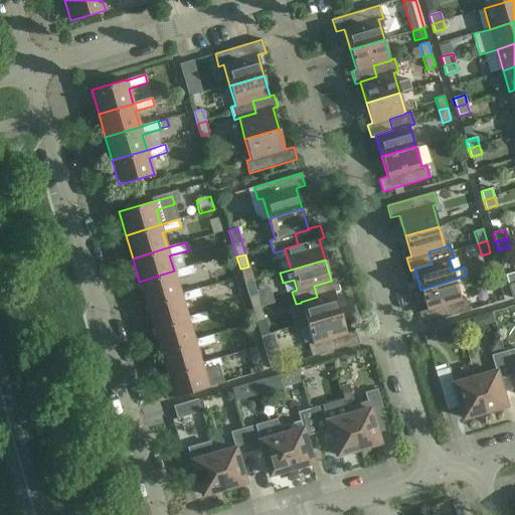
[(192,266),(174,271),(139,282),(146,305),(181,294),(176,279),(194,274),(192,266)]
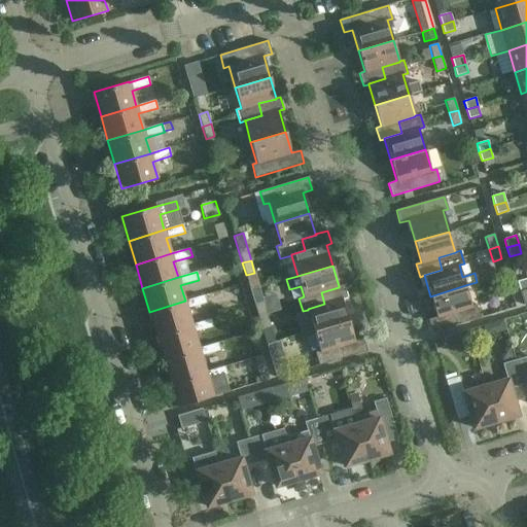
[(520,291),(526,288),(526,278),(517,281),(520,291)]
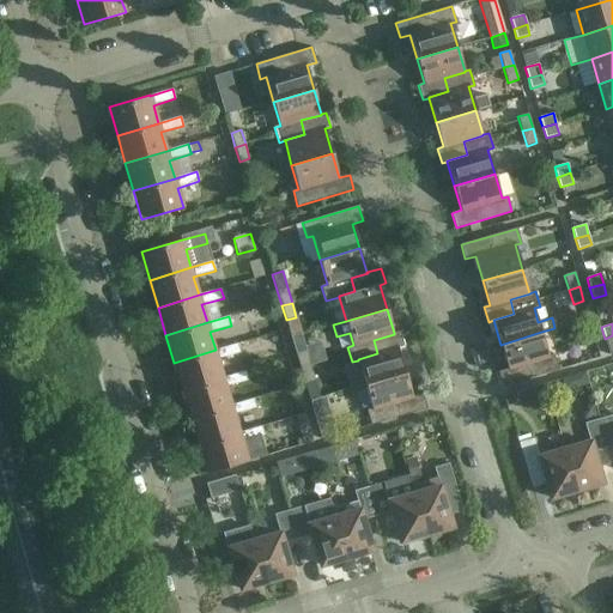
[(358,359),(358,360),(365,384),(405,372),(398,349),(404,346),(399,332),(394,333),(394,334),(374,340),(377,353),(358,359)]
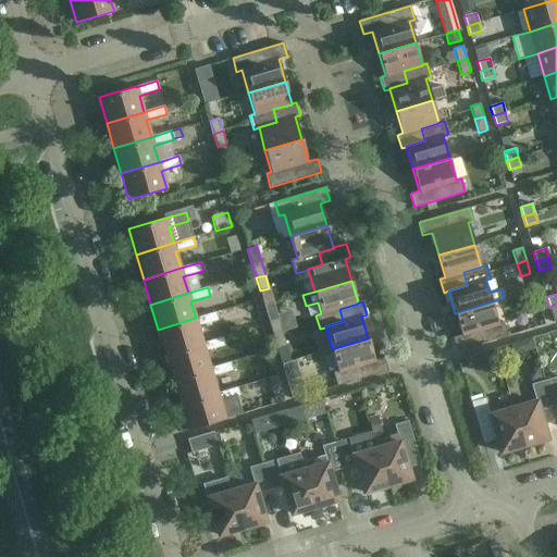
[(498,324),(492,301),(455,313),(461,335),(453,337),(456,351),(507,336),(504,322),(498,324)]
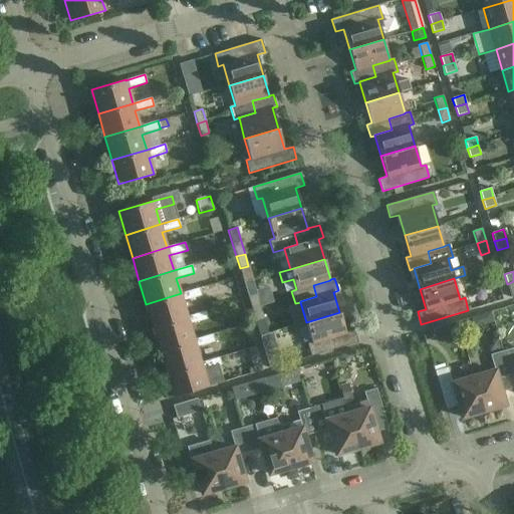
[(199,288),(181,293),(146,304),(153,327),(187,316),(183,301),(201,295),(199,288)]
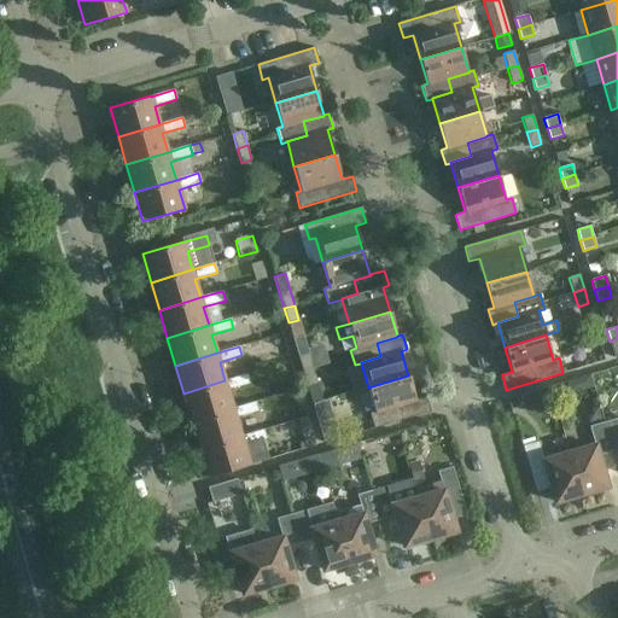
[(298,357),(303,372),(313,368),(309,354),(298,357)]
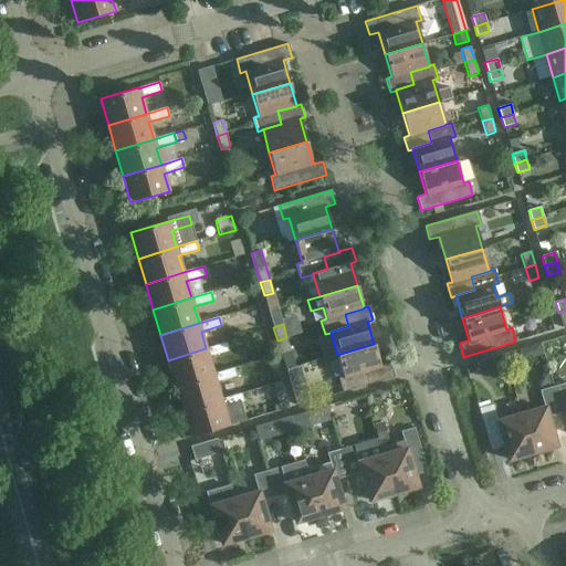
[(291,352),(286,337),(278,341),(281,354),(291,352)]
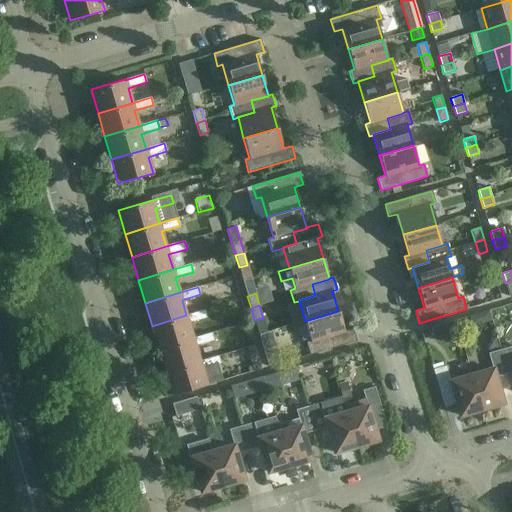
[(205,310),(186,315),(152,326),(159,349),(193,338),(189,323),(207,317),(205,310)]
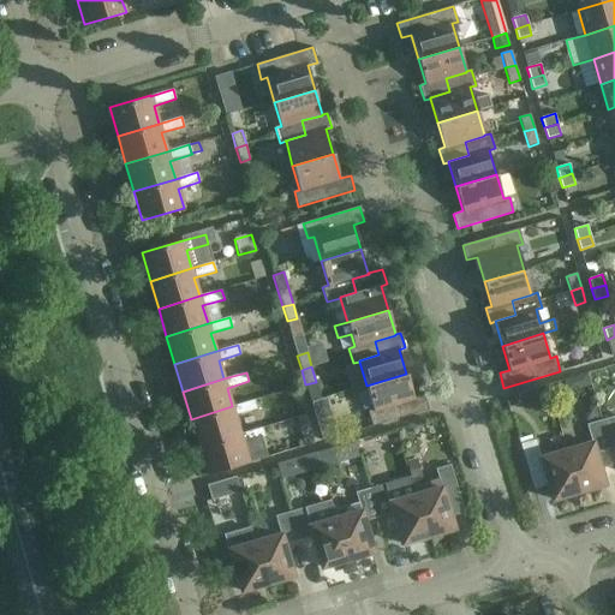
[(413,398),(406,374),(366,386),(374,410),(368,412),(372,427),(428,410),(424,395),(413,398)]
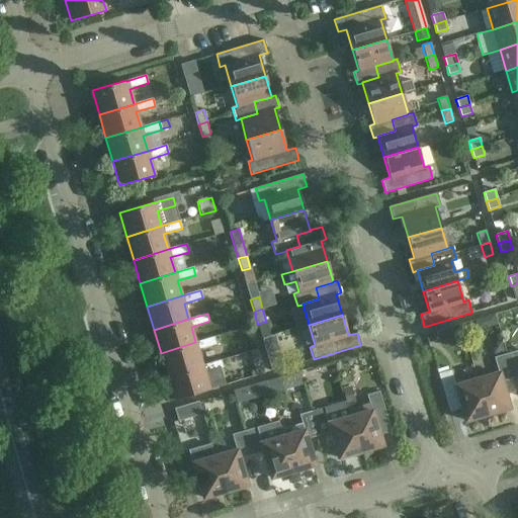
[(495,315),(475,321),(477,331),(498,325),(495,315)]
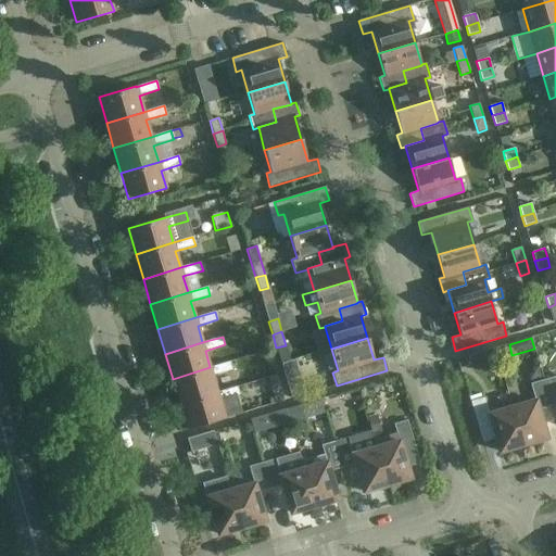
[(229,362),(210,367),(173,379),(180,404),(217,392),(212,376),(232,369),(229,362)]
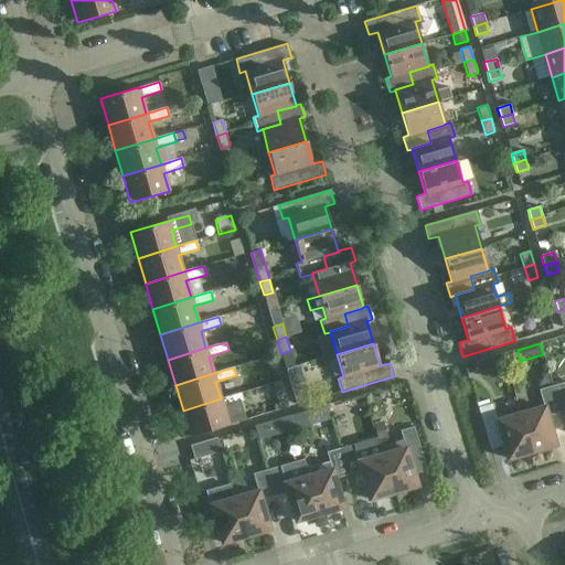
[(540,374),(536,380),(539,390),(551,386),(546,372),(540,374)]
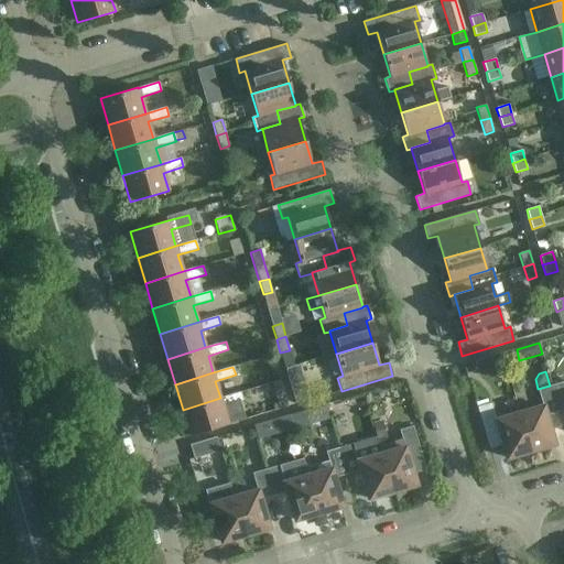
[(563,381),(551,386),(559,412),(563,410),(563,381)]
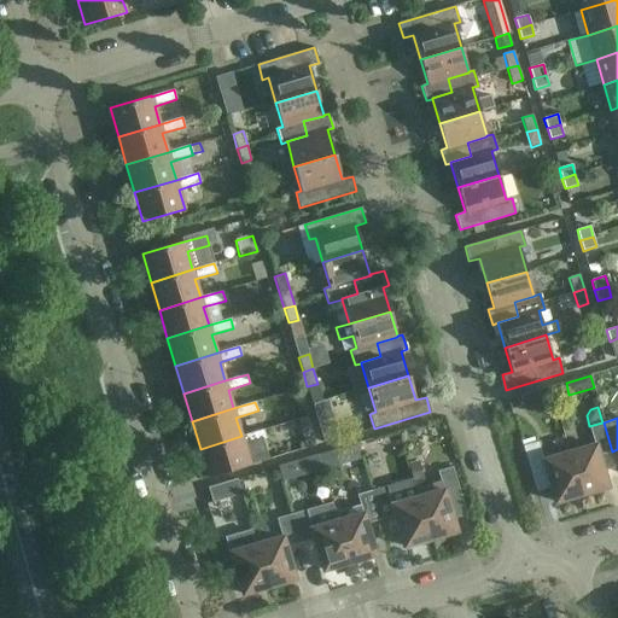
[(319,426),(325,443),(340,438),(336,421),(319,426)]
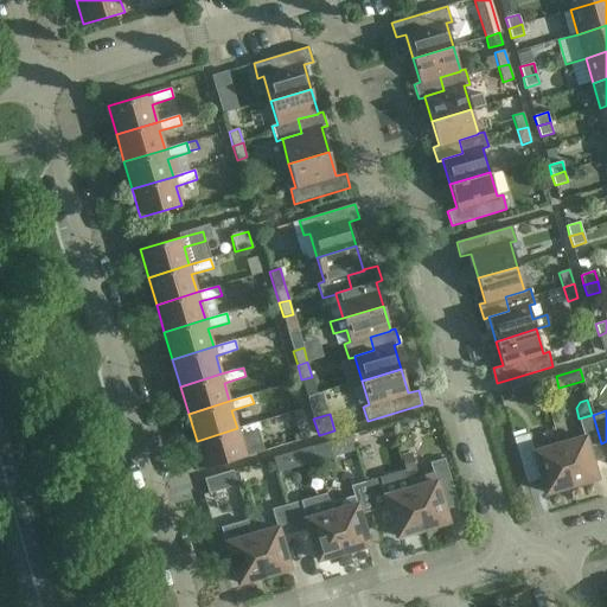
[(583,438),(558,445),(570,486),(596,478),(587,448),(601,443),(593,415),(592,415),(579,419),(583,438)]
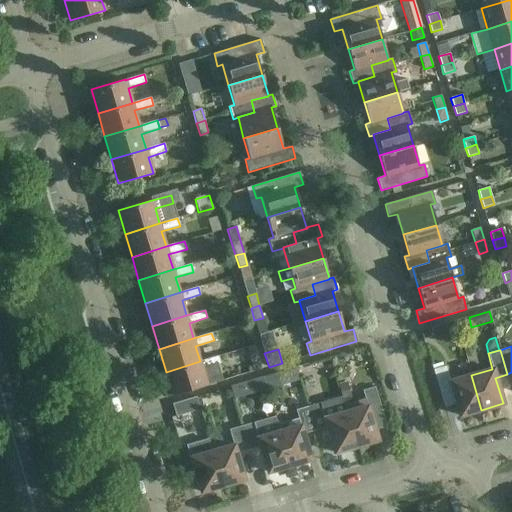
[(202,369),(220,364),(218,356),(200,361),(166,372),(172,395),(207,385),(202,369)]
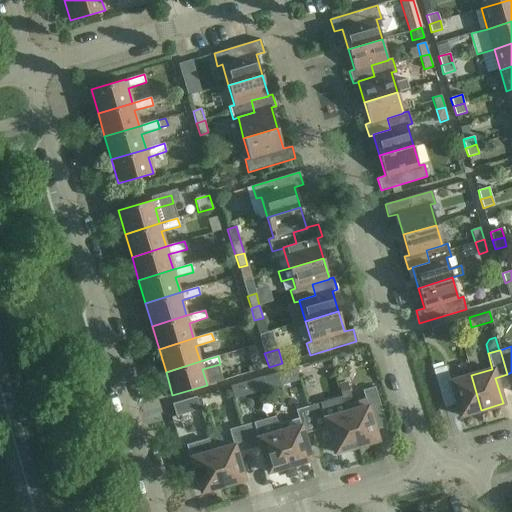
[(481,410),(471,375),(450,381),(446,366),(433,370),(443,404),(455,401),(460,416),(481,410)]
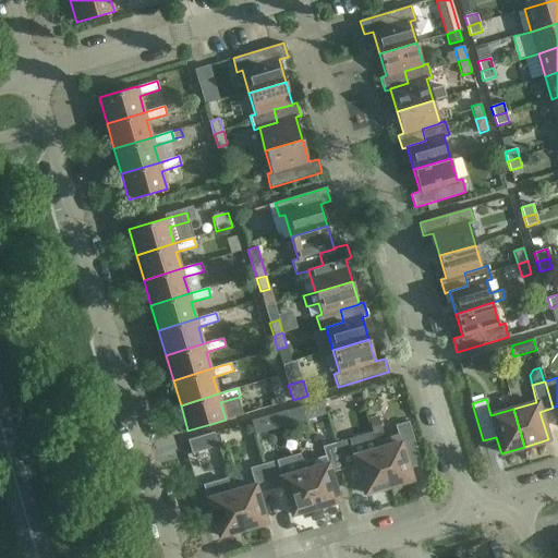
[(301,407),(287,411),(291,424),(304,420),(303,414),(301,407)]
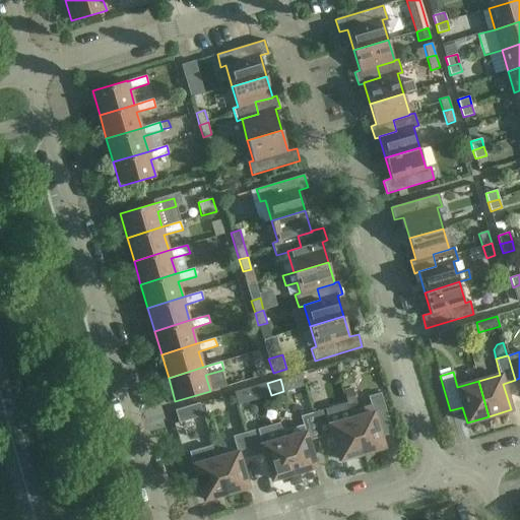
[(254,387),(235,393),(238,404),(257,399),(254,387)]
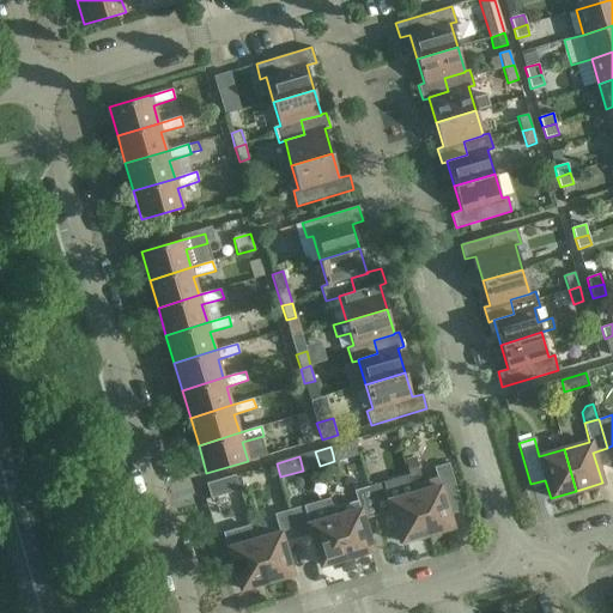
[(411,480),(420,478),(416,457),(405,460),(408,475),(411,480)]
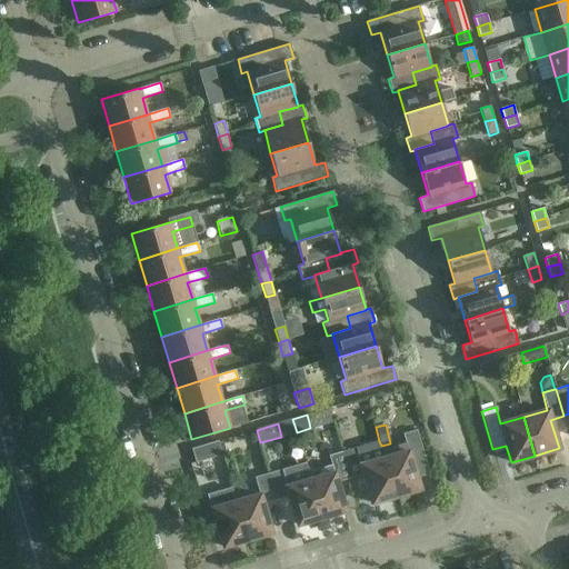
[(382,450),(385,458),(396,497),(419,489),(416,478),(429,473),(417,430),(402,435),(406,443),(382,450)]
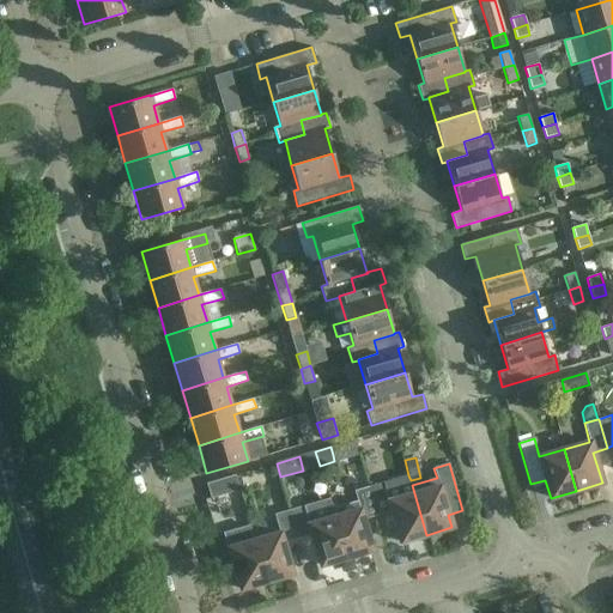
[(235,475),(206,484),(211,498),(240,490),(235,475)]
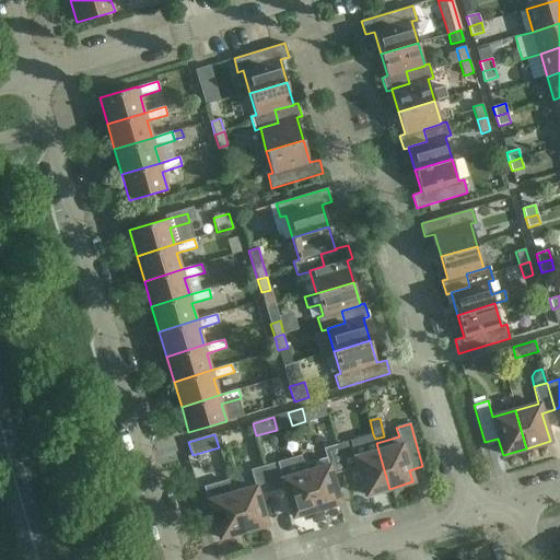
[(337,444),(345,471),(358,467),(365,496),(389,489),(378,451),(376,443),(375,439),(373,434),(337,444)]
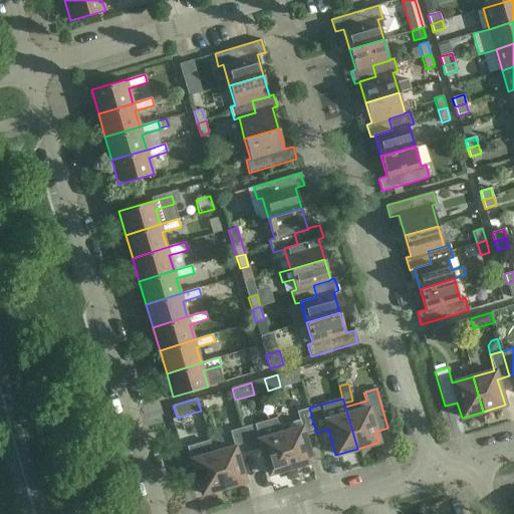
[(301,427),(280,434),(290,468),(312,462),(304,436),(316,433),(309,408),(297,412),(301,427)]
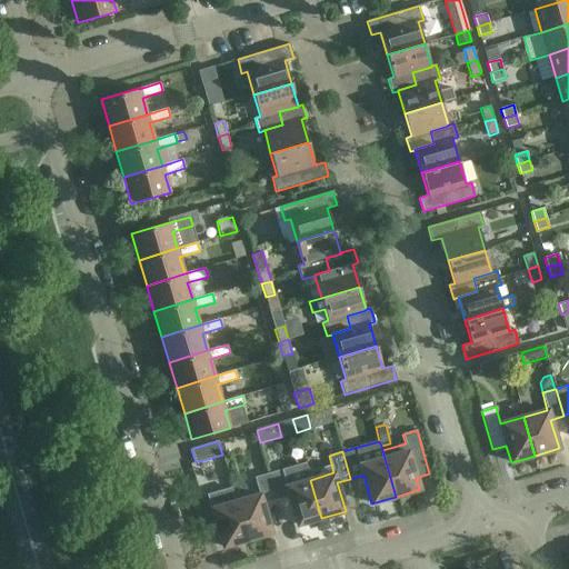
[(305,462),(268,473),(276,500),(289,497),(298,526),(321,518),(310,480),(305,462)]
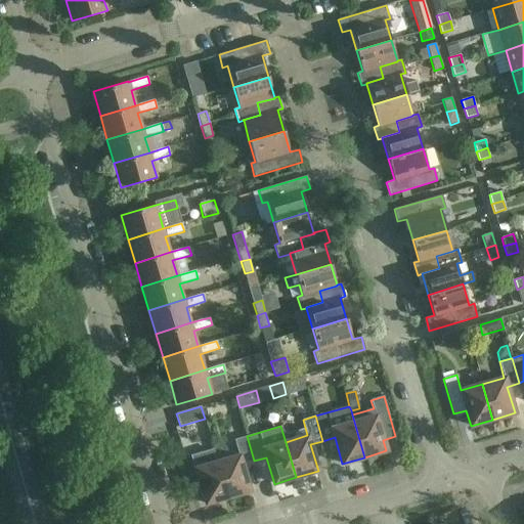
[(238,455),(217,462),(227,497),(250,490),(242,465),(254,461),(247,436),(234,440),(238,455)]
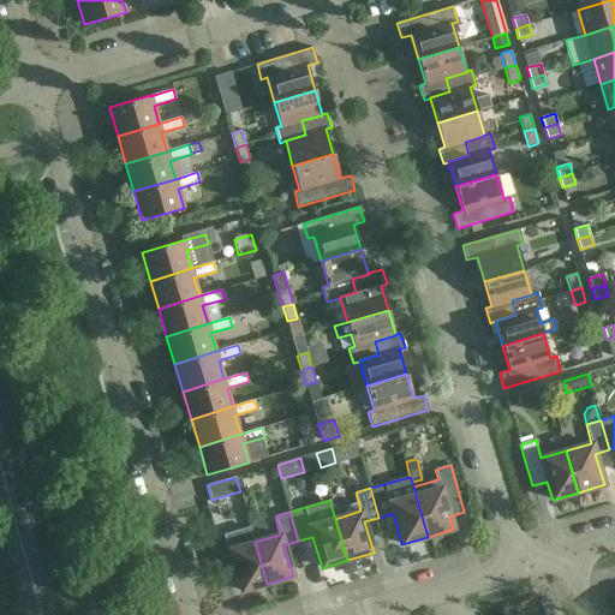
[(267,584),(255,542),(230,550),(242,591),(267,584)]
